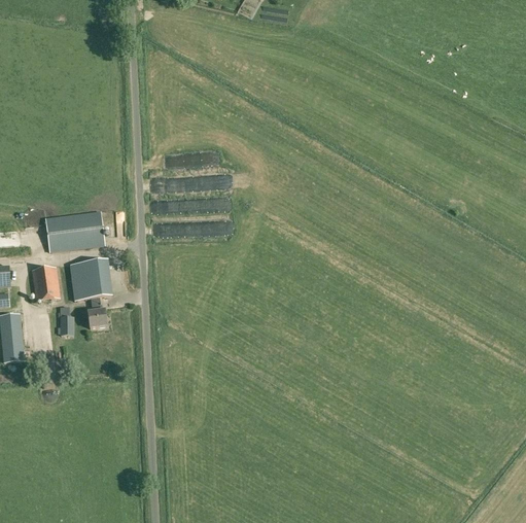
[(48,251),(104,244),(100,209),(44,217),(48,251)]
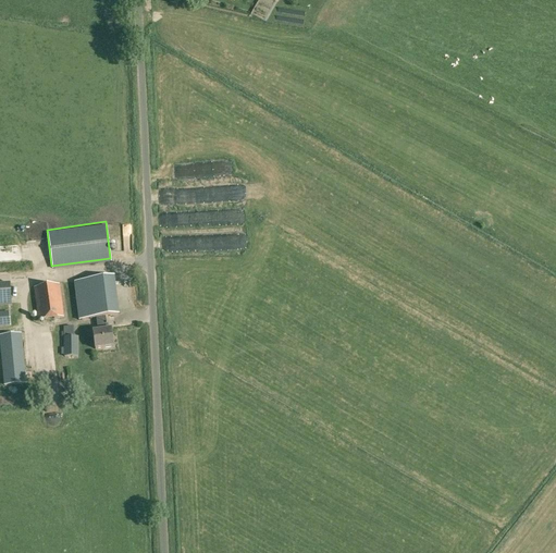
[(126,222),(127,244),(136,244),(135,222),(126,222)]
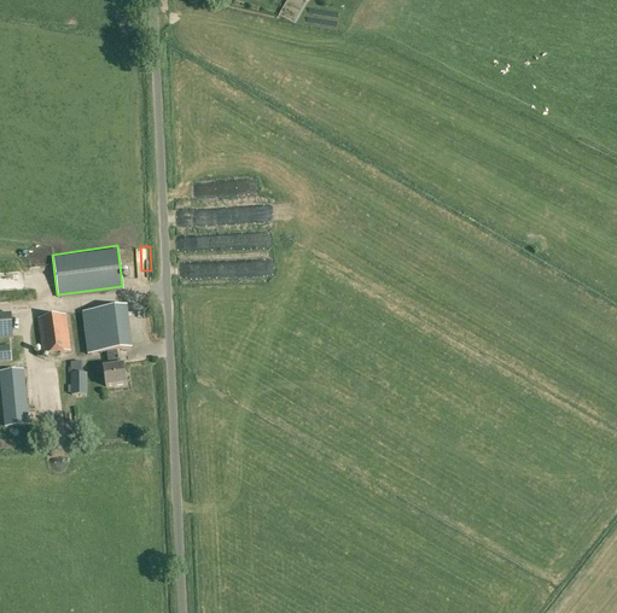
[(0,317),(13,317),(13,301),(0,301),(0,317)]
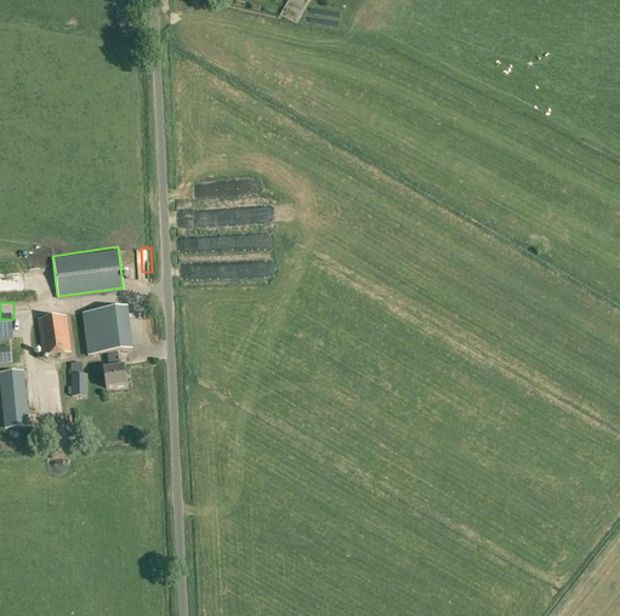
[(117,355),(115,348),(131,347),(126,303),(81,311),(86,353),(107,349),(108,364),(103,365),(106,385),(125,382),(123,363),(119,363),(118,355),(117,355)]
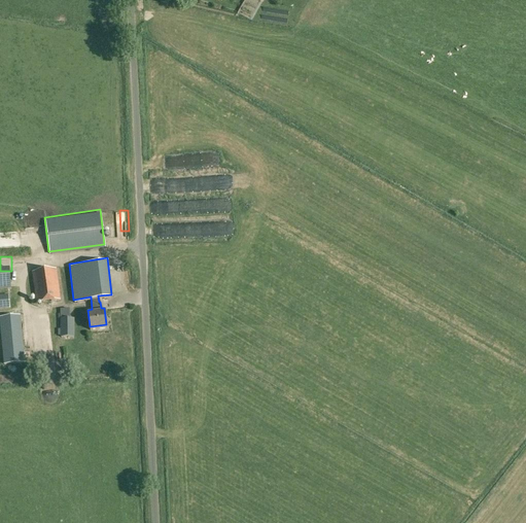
[(35,300),(59,297),(55,266),(30,269),(35,300)]
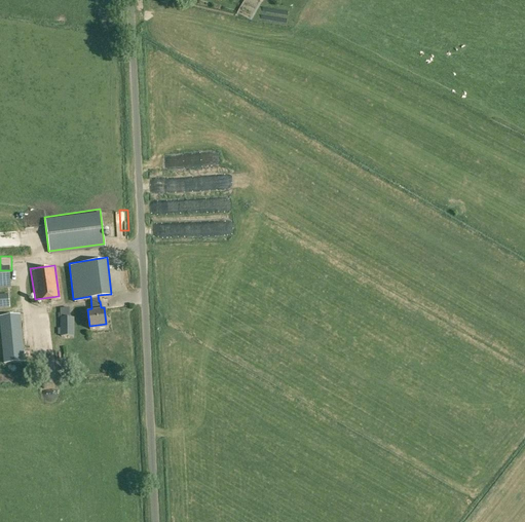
[(0,284),(13,284),(13,270),(0,271),(0,284)]
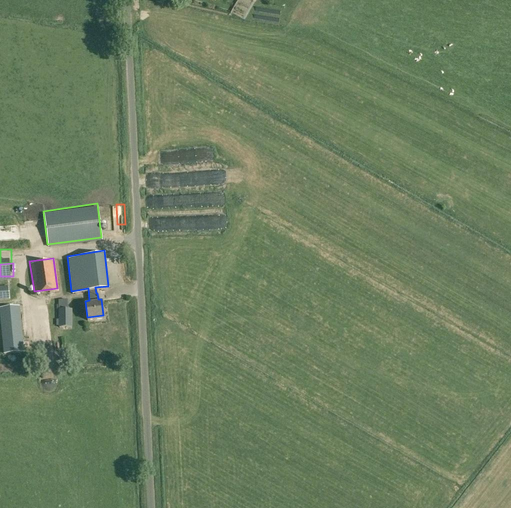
[(0,296),(8,296),(7,282),(0,282),(0,296)]
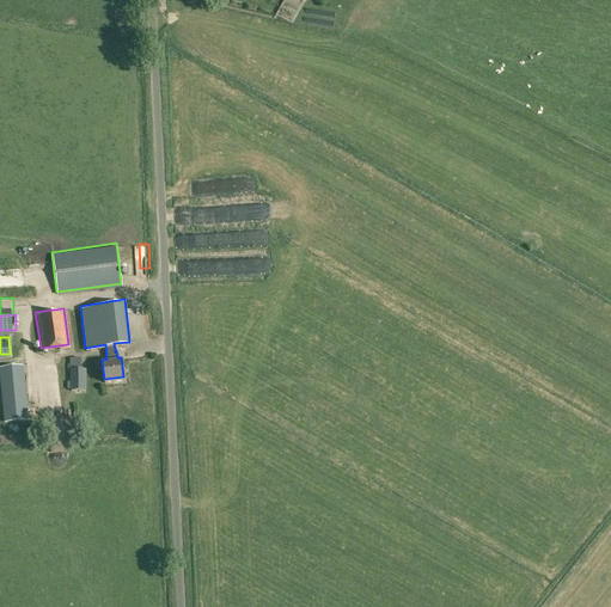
[(80,365),(79,354),(68,354),(68,360),(66,360),(66,366),(68,366),(68,378),(66,378),(66,385),(69,385),(69,387),(85,387),(85,365),(80,365)]
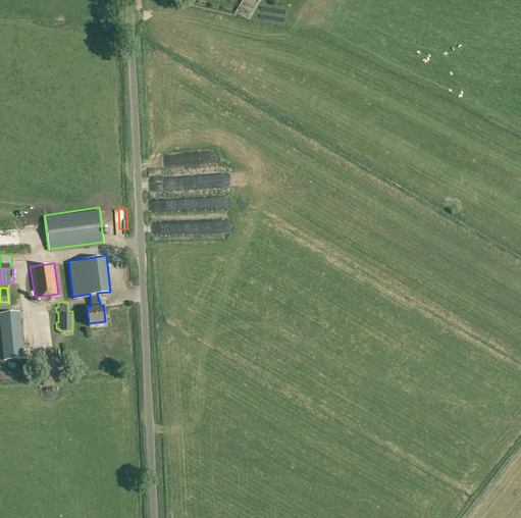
[(0,331),(2,357),(23,356),(18,309),(0,310),(0,331)]
